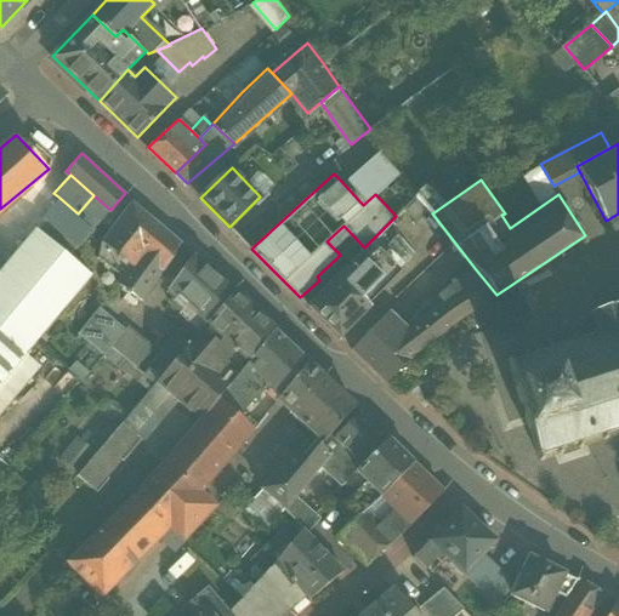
[(94,195),(78,214),(92,227),(94,228),(111,210),(94,195)]
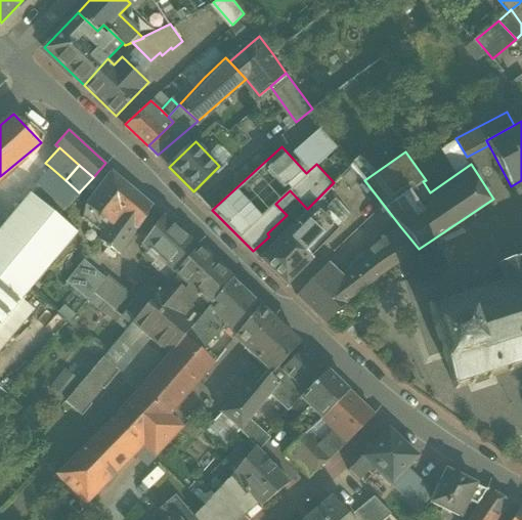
[(66,180),(50,167),(37,182),(47,192),(62,207),(78,191),(66,180)]
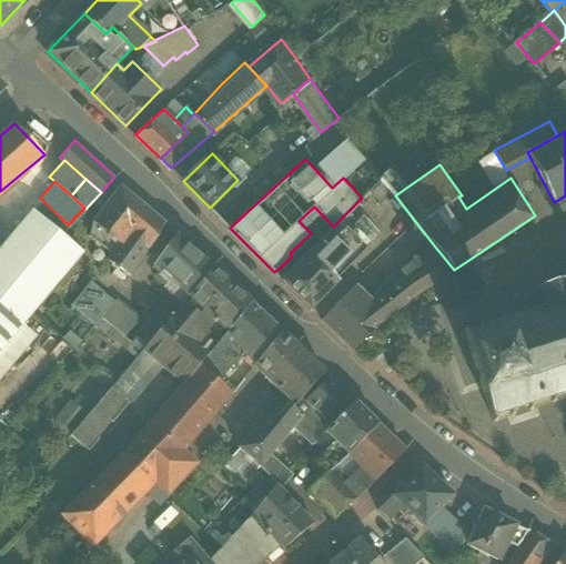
[(167,222),(121,183),(94,220),(120,242),(110,255),(118,261),(115,263),(120,267),(122,264),(133,272),(167,222)]
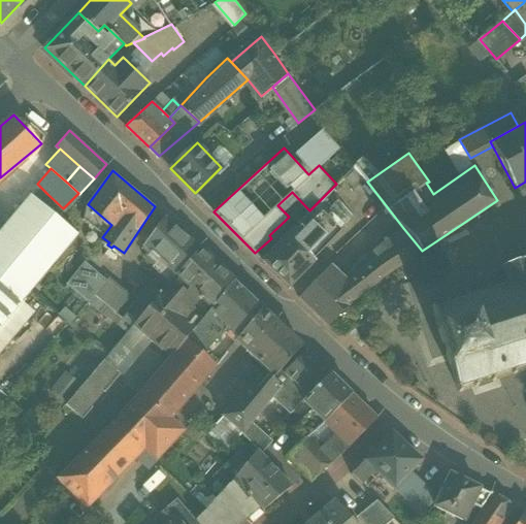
[(63,208),(47,194),(0,252),(0,281),(23,299),(83,228),(63,208)]
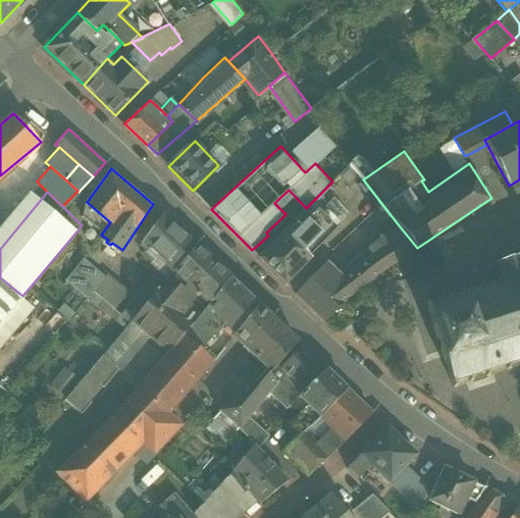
[(336,224),(313,201),(306,208),(286,229),(309,252),(336,224)]
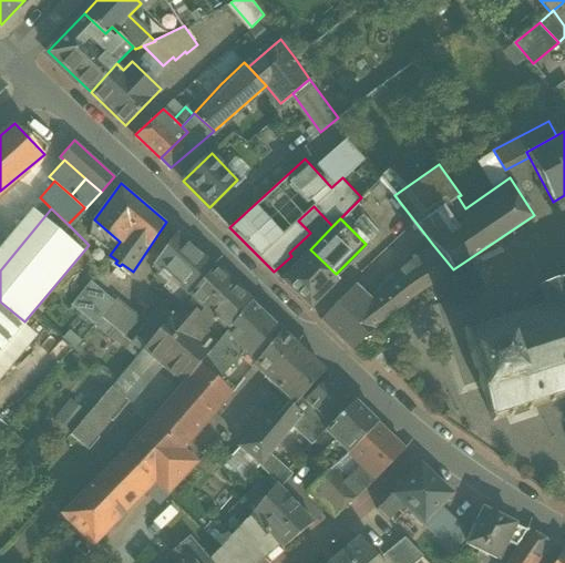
[(214,265),(177,232),(156,262),(162,267),(156,274),(174,290),(180,284),(191,293),(214,265)]
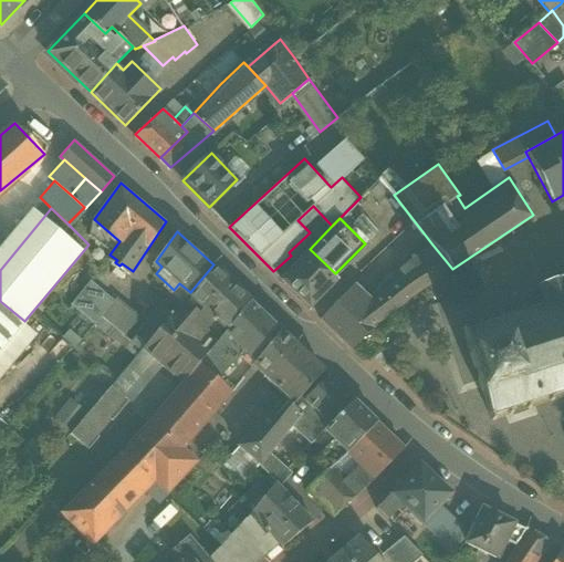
[(432,245),(400,269),(404,274),(417,291),(452,269),(432,245)]
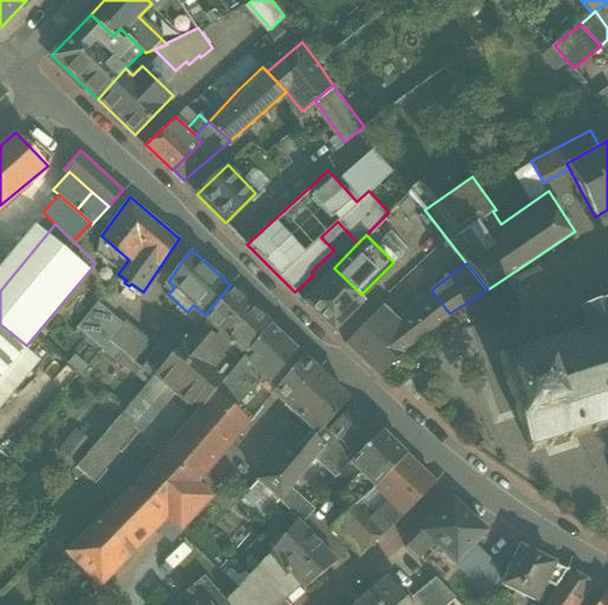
[(361,294),(334,268),(303,300),(335,330),(366,299),(361,294)]
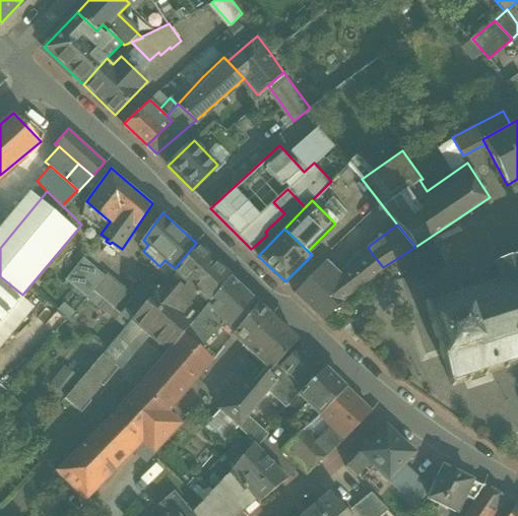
[(227,272),(196,243),(175,268),(174,269),(199,293),(205,299),(227,272)]
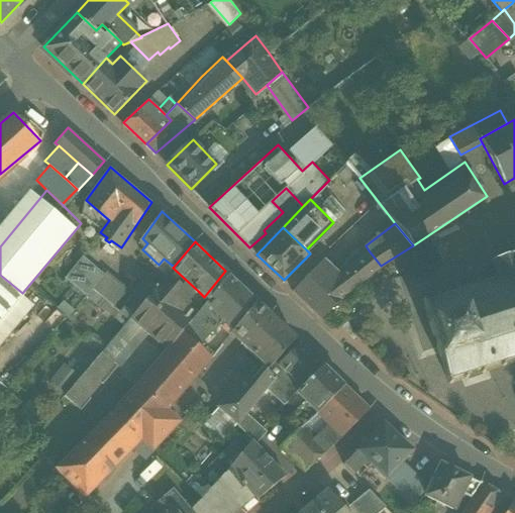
[(514,247),(511,248),(512,251),(495,258),(494,253),(491,254),(492,259),(488,260),(489,264),(493,263),(497,277),(481,283),(479,279),(476,280),(477,284),(460,289),(458,285),(455,286),(456,290),(441,295),(440,291),(436,293),(437,297),(428,300),(427,296),(422,297),(424,301),(423,301),(429,319),(428,320),(440,355),(441,355),(448,378),(448,377),(449,381),(453,380),(452,376),(465,372),(466,376),(470,375),(468,371),(481,367),(482,371),(486,370),(485,365),(502,360),(503,364),(507,363),(506,358),(514,354),(514,247)]
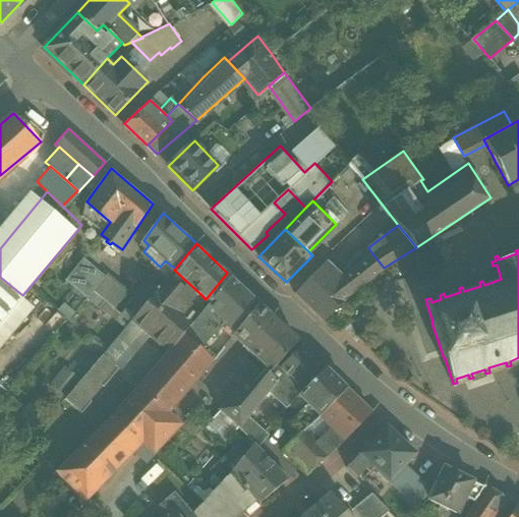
[(371,252),(344,276),(328,260),(296,291),(325,320),(349,295),(384,268),(371,252)]
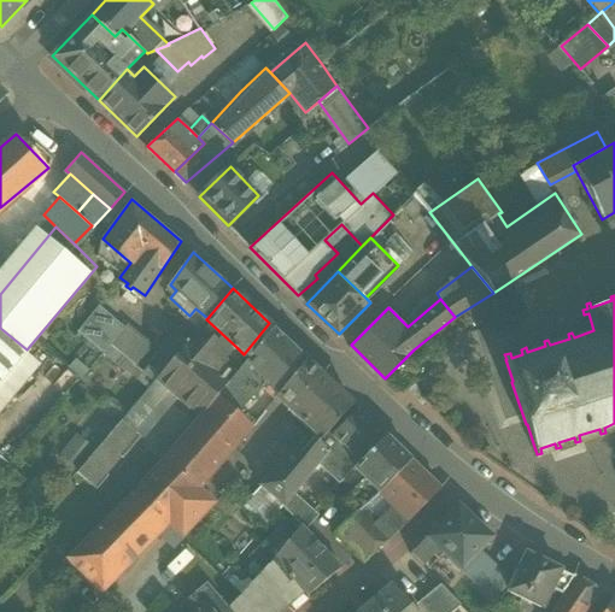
[(124,325),(99,305),(83,324),(95,334),(98,330),(111,341),(124,325)]
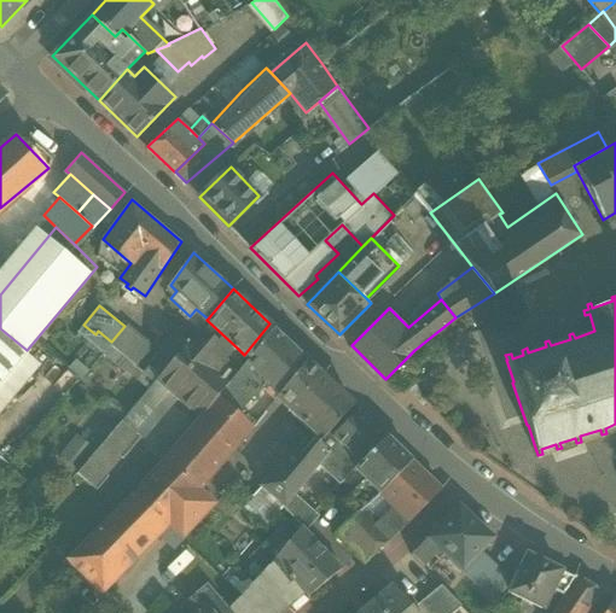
[(162,373),(157,378),(176,395),(201,416),(202,416),(233,377),(222,367),(228,360),(227,358),(234,349),(236,349),(237,348),(207,320),(199,328),(162,373)]
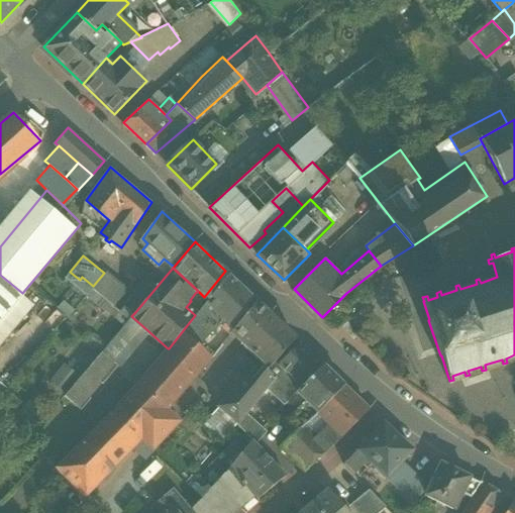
[(108,270),(94,287),(114,305),(128,287),(108,270)]
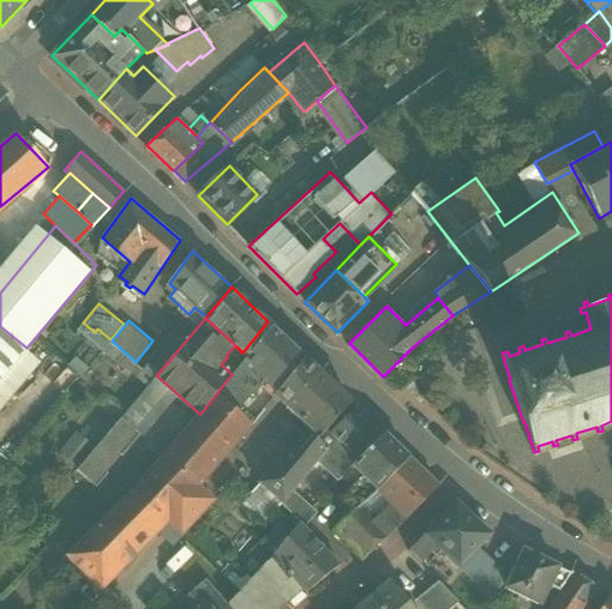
[(179,325),(149,360),(161,371),(198,326),(192,320),(184,330),(179,325)]
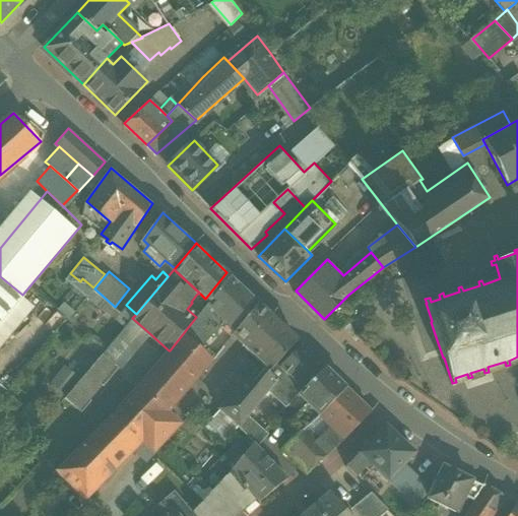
[(260,303),(231,275),(207,304),(237,330),(260,303)]
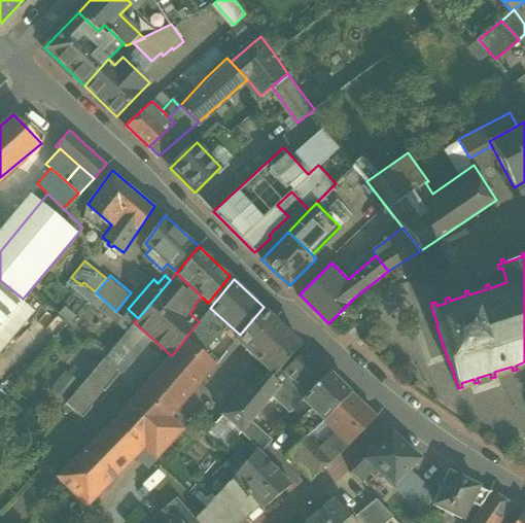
[(0,325),(23,299),(0,280),(0,325)]
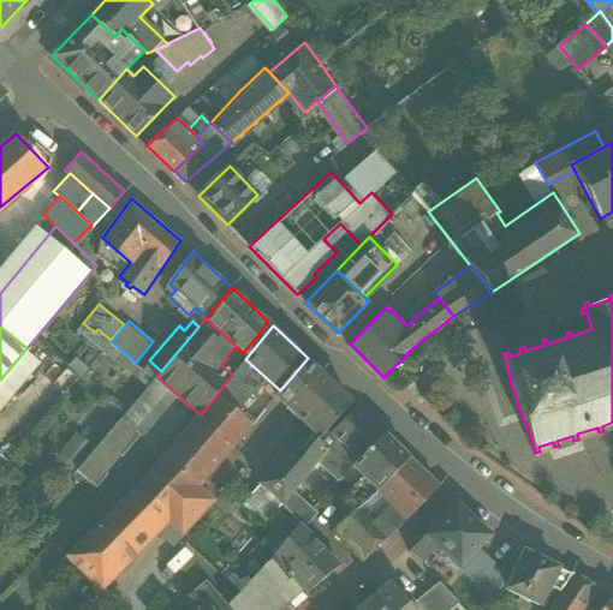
[(352,401),(308,358),(280,390),(277,395),(287,406),(317,432),(321,436),(329,426),(352,401)]
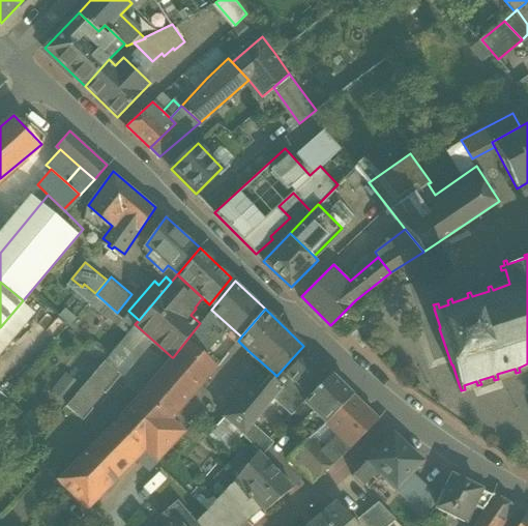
[(200,323),(173,357),(172,357),(58,478),(88,508),(145,449),(157,461),(185,431),(173,418),(217,367),(204,353),(217,340),(216,339),(225,329),(238,341),(241,337),(211,310),(200,323)]
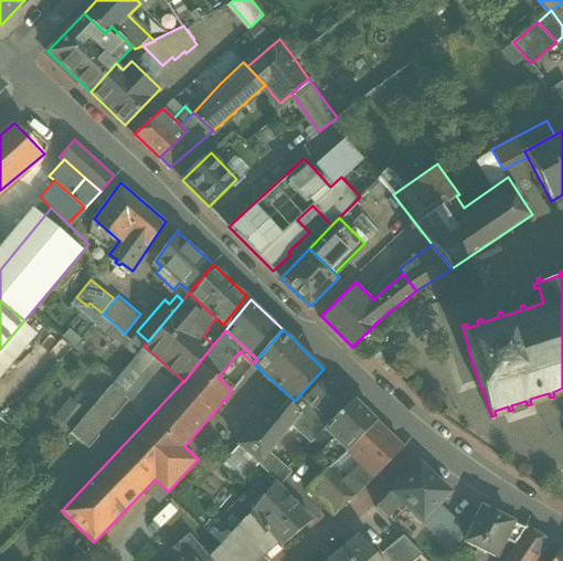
[(137,331),(127,345),(137,353),(144,346),(148,341),(137,331)]
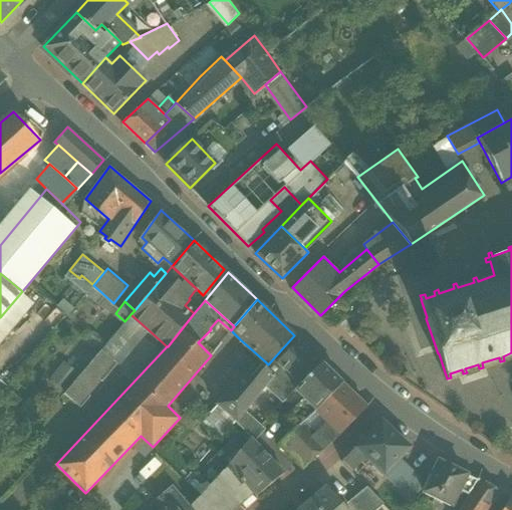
[(147,328),(131,314),(124,321),(102,348),(118,361),(147,328)]
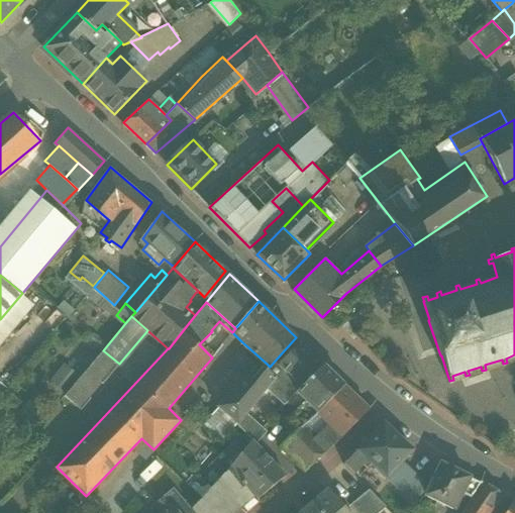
[(300,340),(280,363),(277,358),(270,367),(269,368),(278,376),(285,381),(297,390),(324,364),(300,340)]
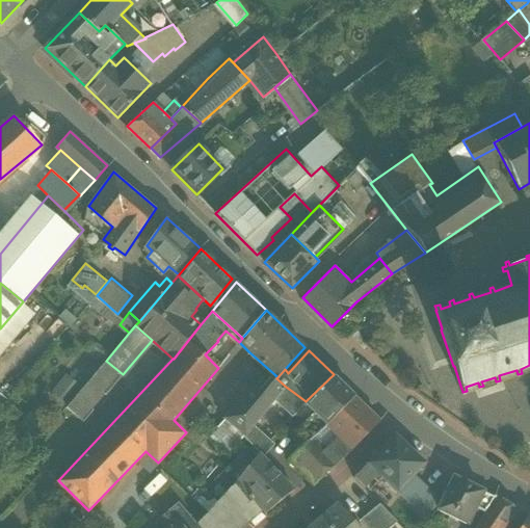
[(106,361),(90,378),(105,392),(107,393),(123,374),(106,361)]
